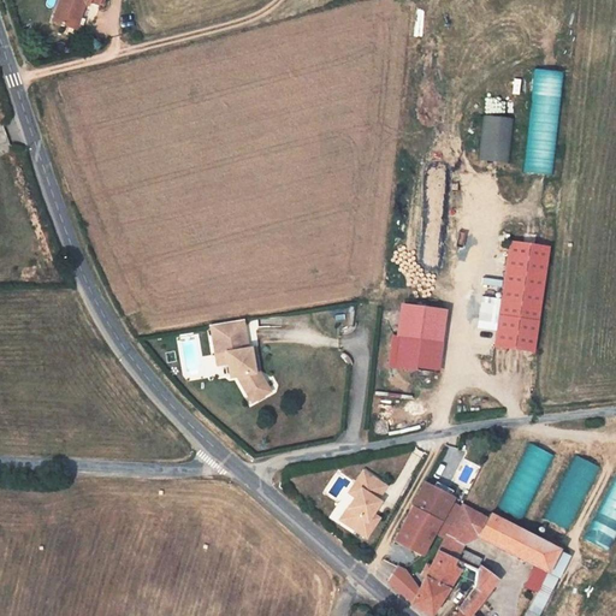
[(57,0),(51,16),(66,22),(64,28),(73,31),(78,29),(82,18),(77,17),(81,4),(76,1),(75,0),(83,0),(87,1),(87,0),(92,0),(96,1),(96,0),(57,0)]
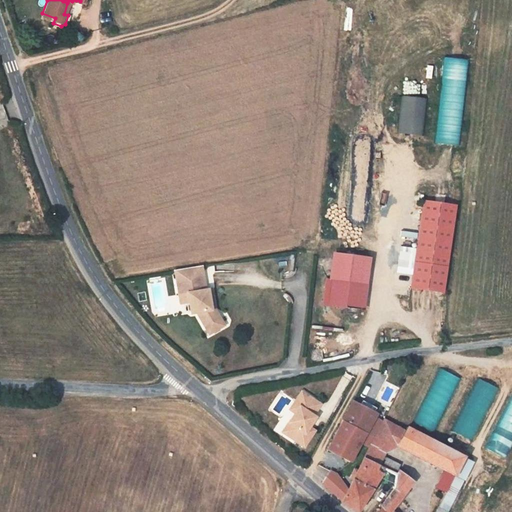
[(443,57),(436,143),(458,145),(464,59),(443,57)]
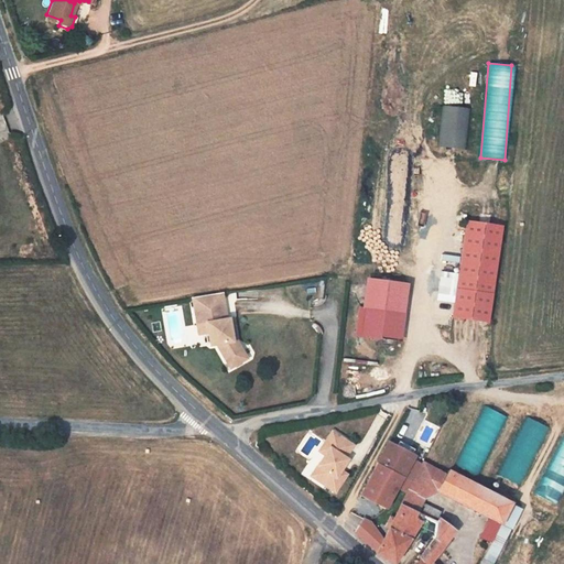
[(437,145),(463,149),(468,108),(443,105),(437,145)]
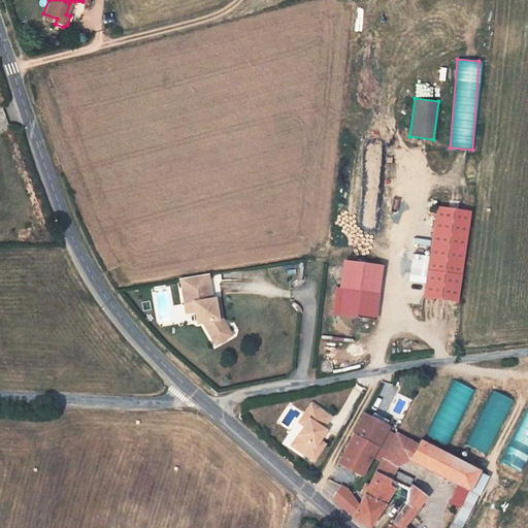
[(420,210),(406,300),(439,305),(453,216),(420,210)]
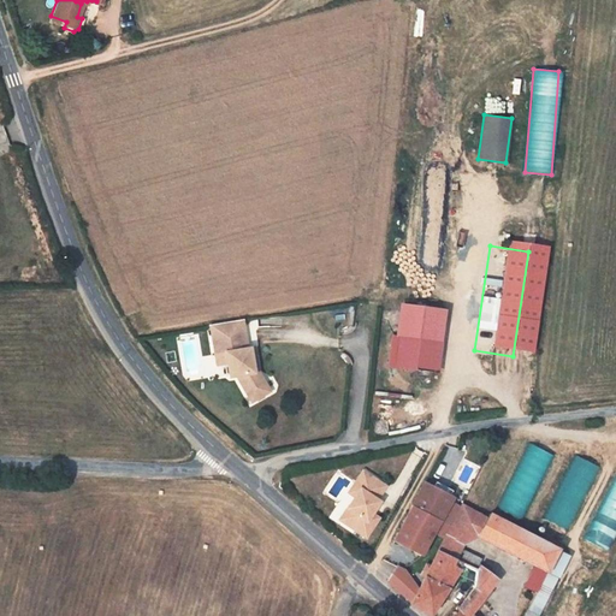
[(428,313),(392,308),(388,339),(380,338),(375,369),(419,375),(428,313)]
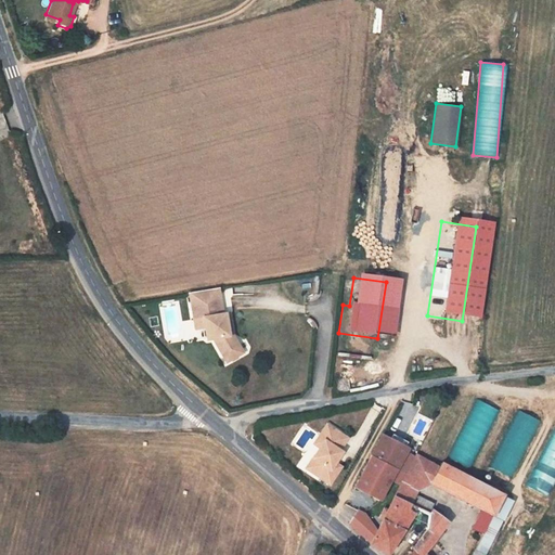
[(189,293),(193,320),(203,318),(204,328),(206,340),(211,339),(226,363),(242,355),(234,341),(232,339),(229,337),(226,314),(222,314),(218,315),(215,288),(189,293)]
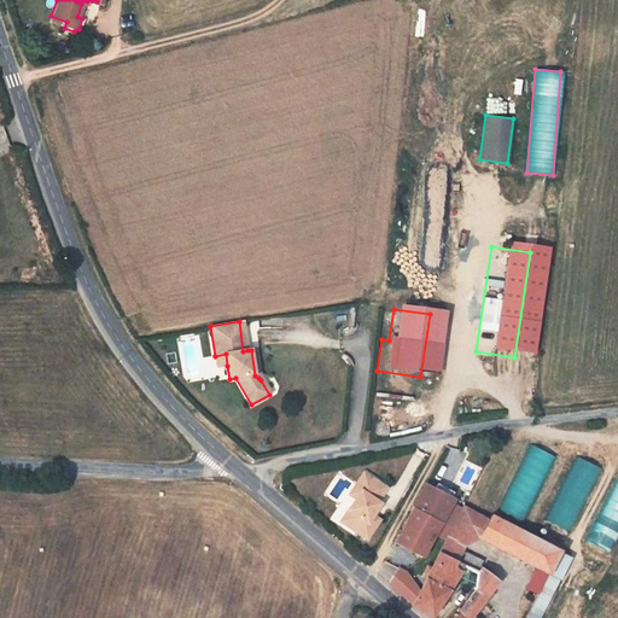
[(216,367),(227,366),(226,354),(215,356),(216,367)]
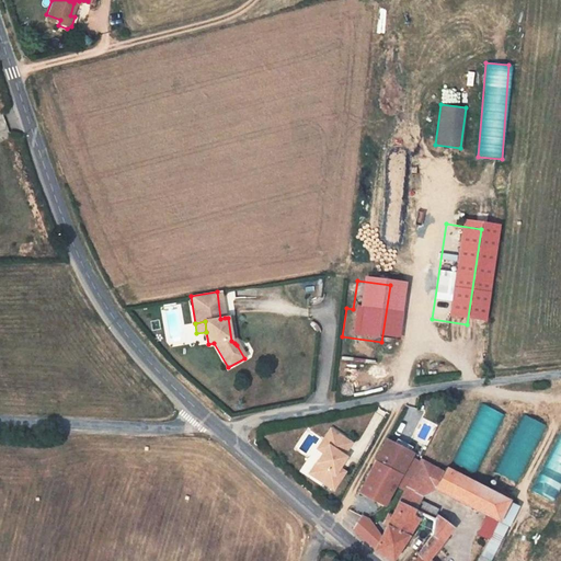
[(546,426),(524,414),(494,471),(515,482),(546,426)]
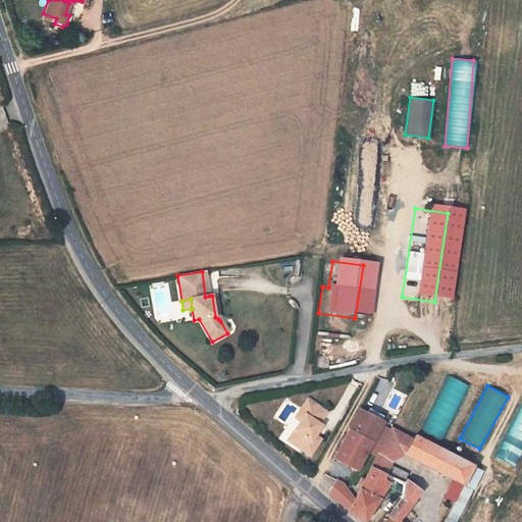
[(318,406),(300,393),(292,403),(297,407),(292,413),(278,432),(300,449),(307,438),(302,434),(306,428),(313,419),(310,417),(318,406)]
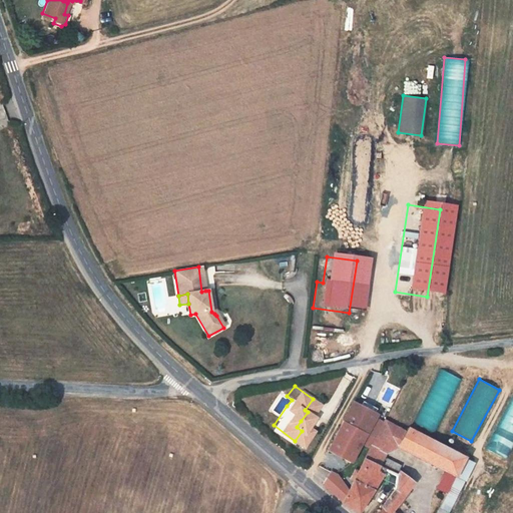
[(512,443),(512,395),(485,448),(505,458),(512,443)]
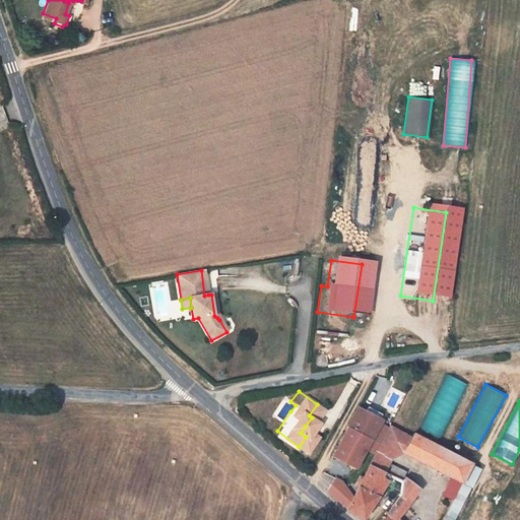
[(290,411),(296,405),(290,401),(285,408),(290,411)]
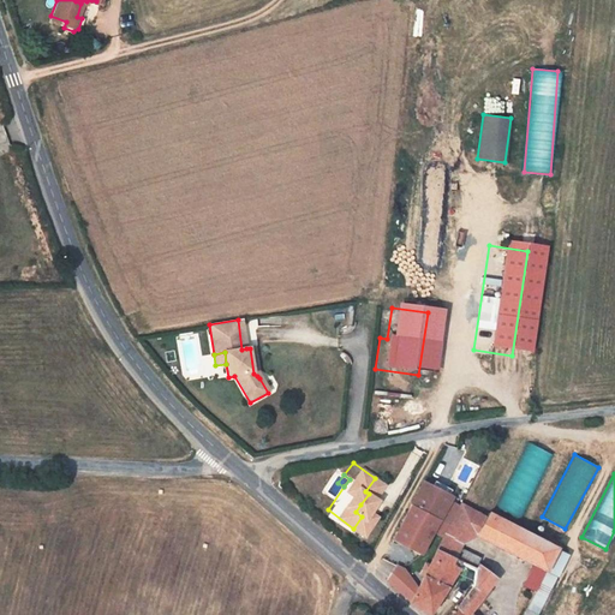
[(453,502),(453,495),(422,481),(410,503),(442,520),(453,502)]
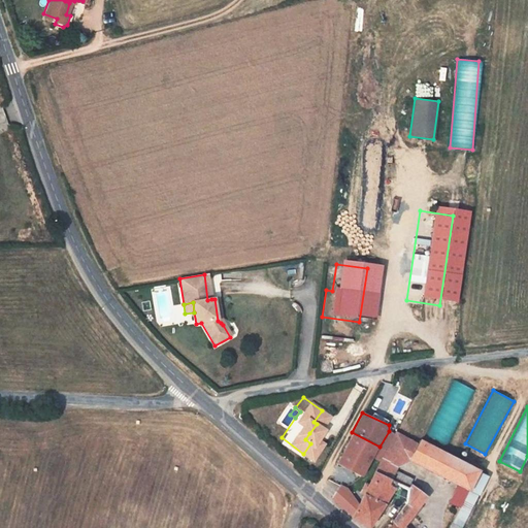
[(394,434),(389,431),(380,447),(373,458),(381,462),(374,471),(391,480),(394,477),(408,487),(410,484),(414,479),(397,468),(410,462),(458,486),(468,491),(480,470),(420,438),(418,443),(396,431),(394,434)]
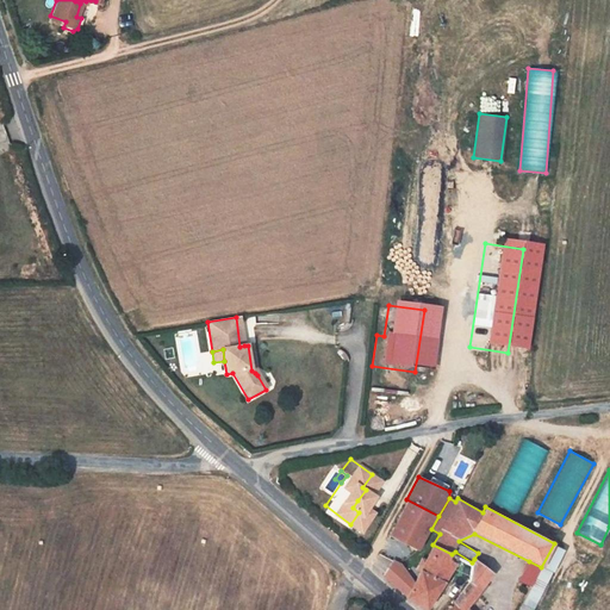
[(387,534),(418,552),(431,529),(439,516),(406,499),(387,534)]
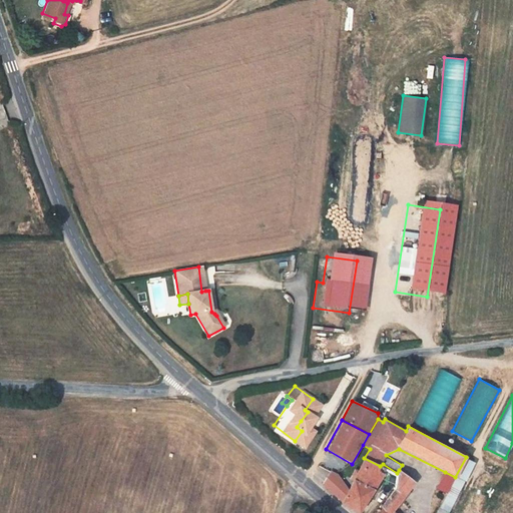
[(307,425),(301,421),(297,427),(302,431),(307,425)]
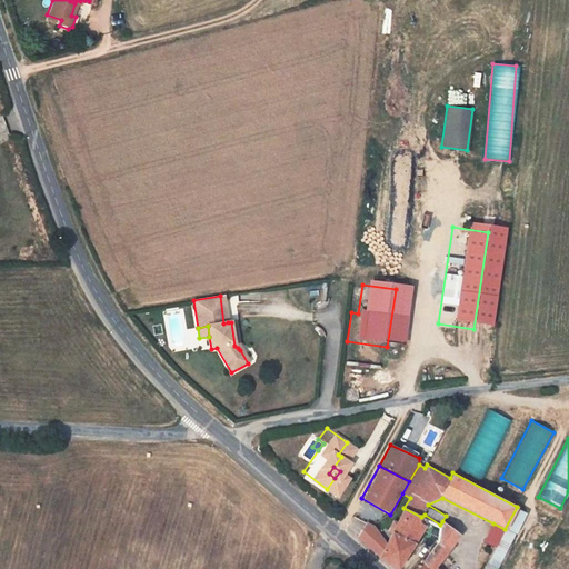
[(528,512),(517,507),(505,529),(496,547),(487,563),(498,568),(528,512)]
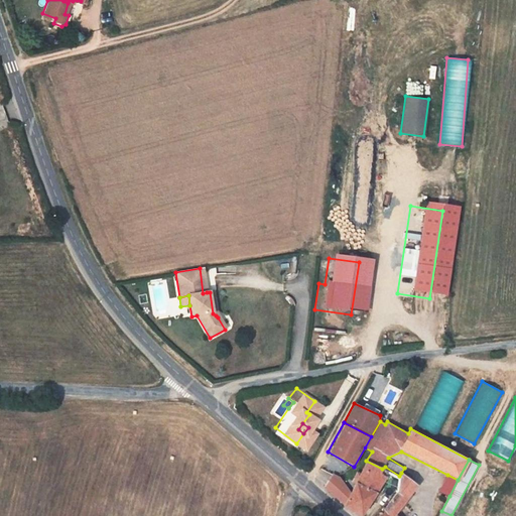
[(377,491),(385,477),(380,475),(382,469),(366,461),(355,482),(377,491)]
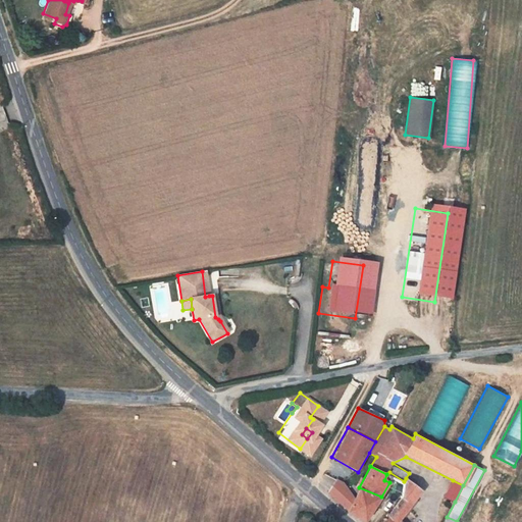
[(404,481),(403,498),(381,521),(401,521),(400,521),(423,490),(406,478),(404,481)]
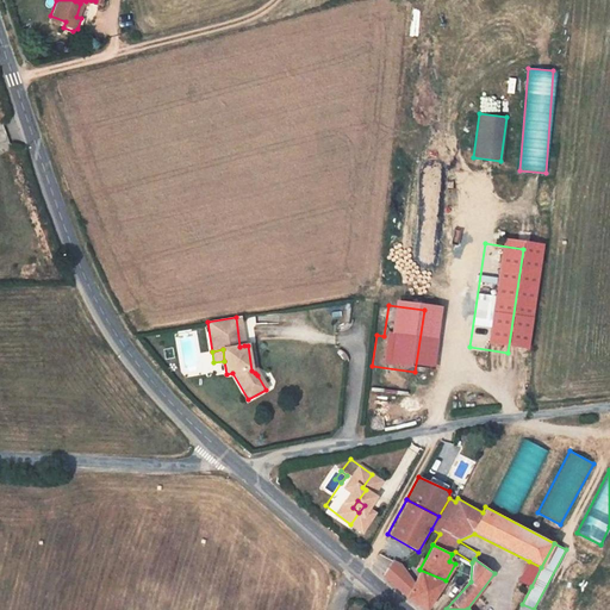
[(405,599),(414,582),(402,564),(394,560),(380,579),(405,599)]
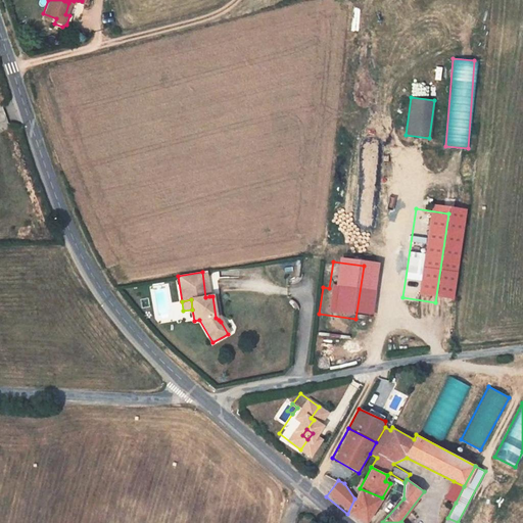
[(456,503),(464,486),(454,481),(445,497),(456,503)]
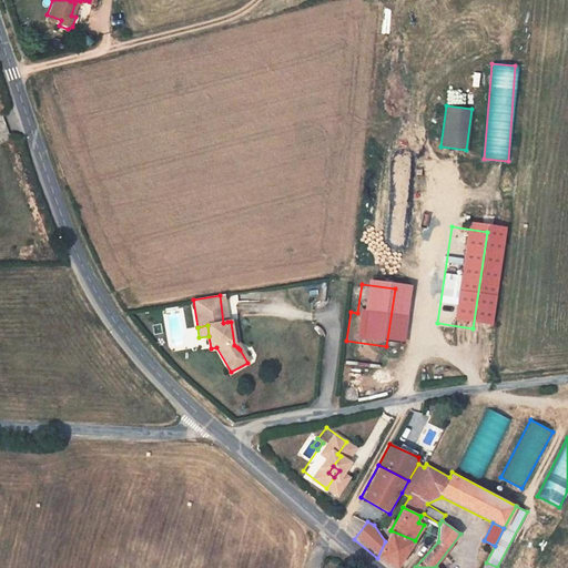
[(395,567),(415,540),(391,530),(385,541),(377,558),(389,567),(395,567)]
